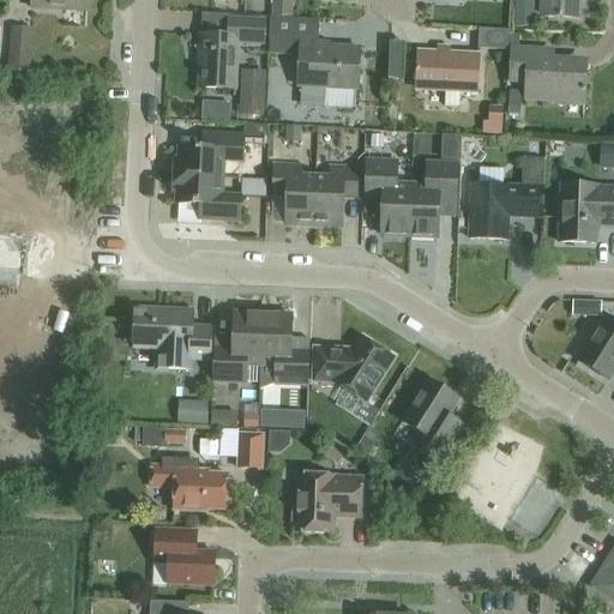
[(31,0),(31,8),(86,12),(86,0),(31,0)]
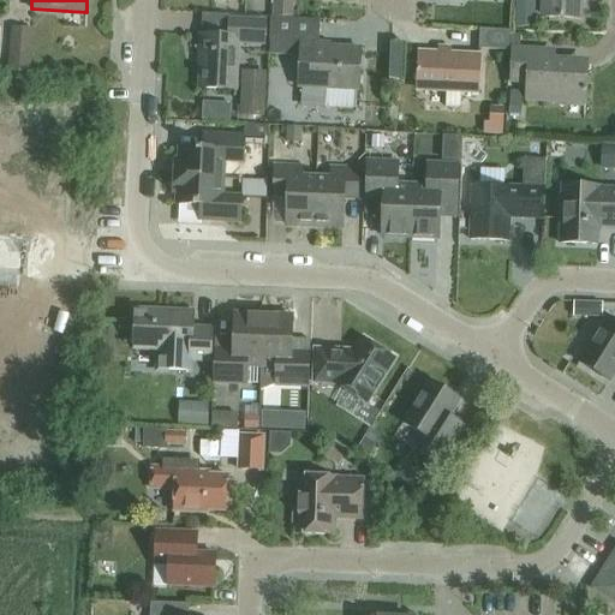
[(547,0),(547,18),(581,19),(581,0),(547,0)]
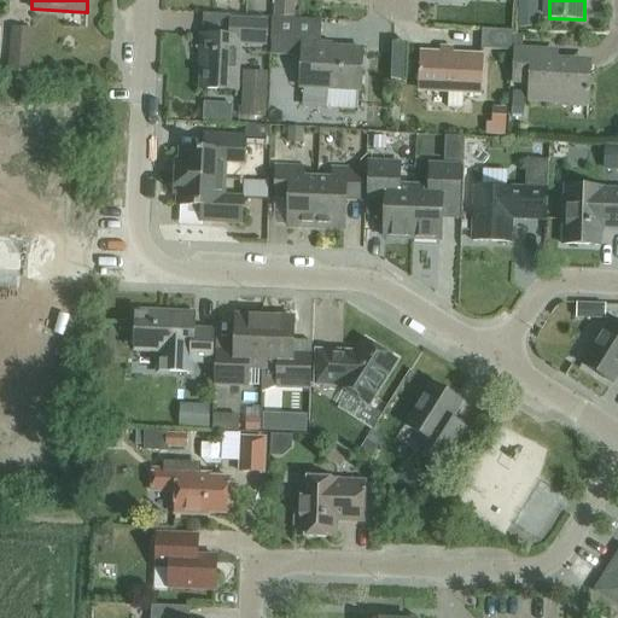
[(320,44),(316,44),(318,22),(322,22),(322,21),(272,18),(270,42),(273,42),(272,57),(302,58),(301,88),(360,91),(362,50),(320,47),(320,44)]
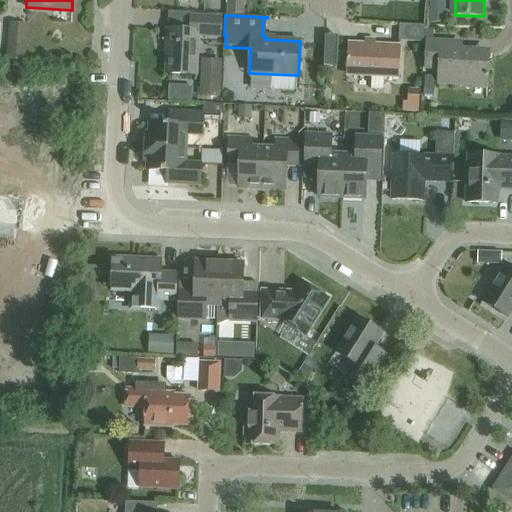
[(166,74),(196,76),(199,36),(220,37),(221,18),(191,16),(190,31),(169,30),(166,74)]
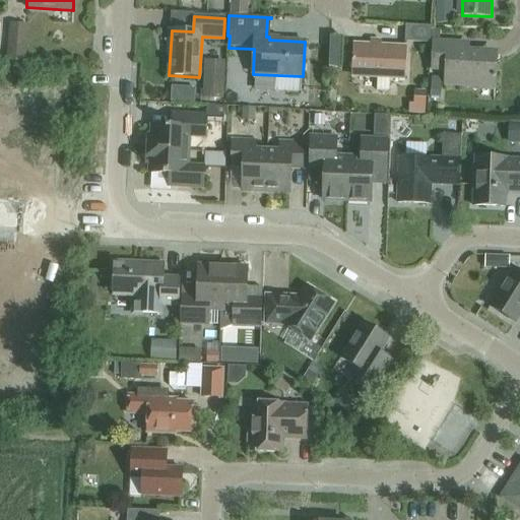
[(405,42),(431,43),(431,25),(406,24),(405,42)]
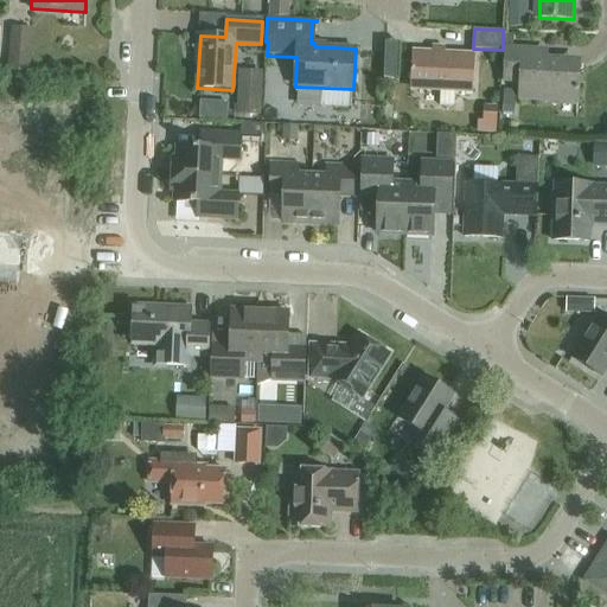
[(519,100),(577,102),(580,66),(534,64),(535,50),(505,48),(504,81),(521,82),(519,100)]
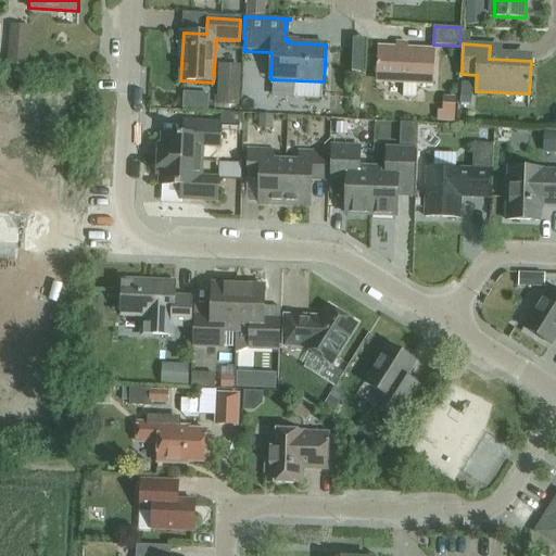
[(404,84),(432,85),(434,49),(378,47),(377,78),(404,79),(404,84)]
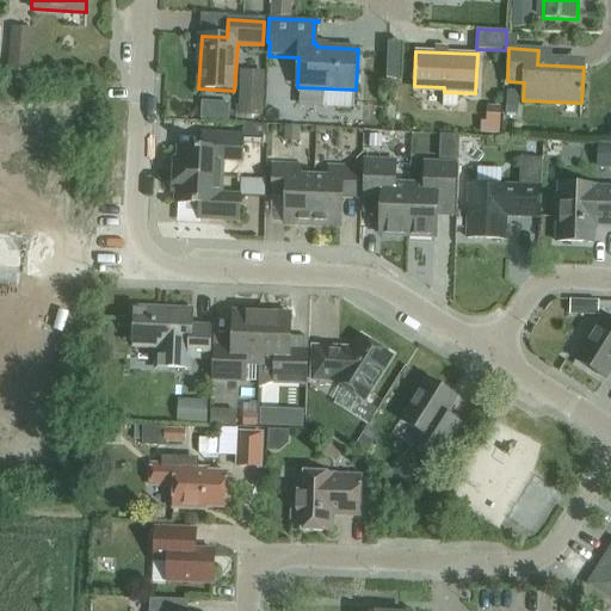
[(263,92),(241,92),(241,116),(263,116),(263,92)]
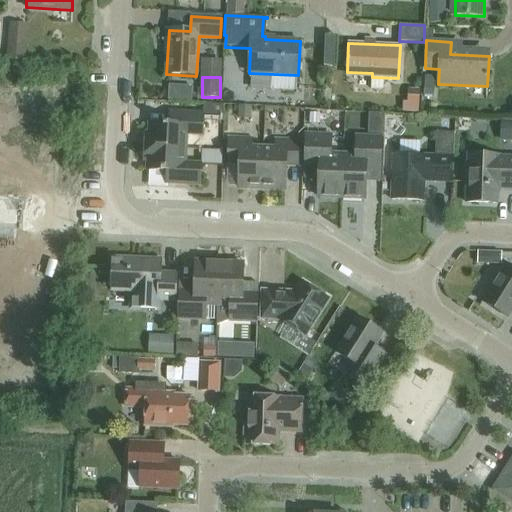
[(146,132),(145,146),(187,148),(188,135),(203,135),(204,113),(179,112),(178,125),(149,123),(149,132),(146,132)]
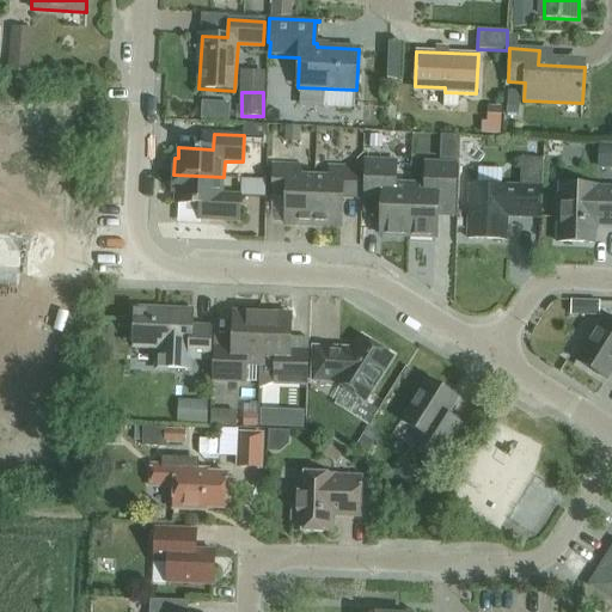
[(611,146),(598,146),(598,170),(611,170),(611,146)]
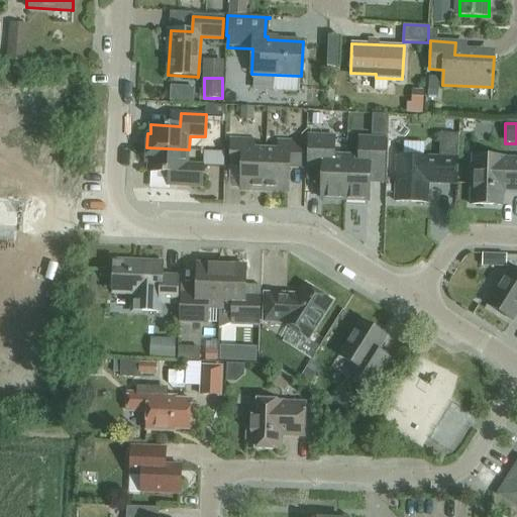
[(456,184),(457,159),(458,134),(439,133),(439,158),(398,156),(396,201),(427,202),(428,182),(456,184)]
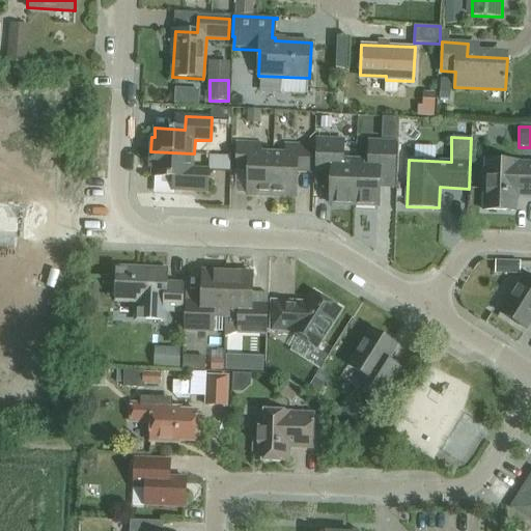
[(355,204),(356,161),(343,160),(343,140),(318,139),(317,173),(332,173),(331,203),(355,204)]
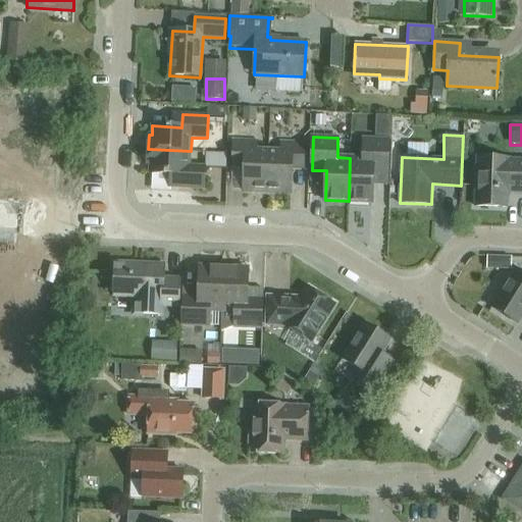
[(350,158),(349,201),(372,202),(373,172),(387,172),(388,140),(364,139),(363,158),(350,158)]
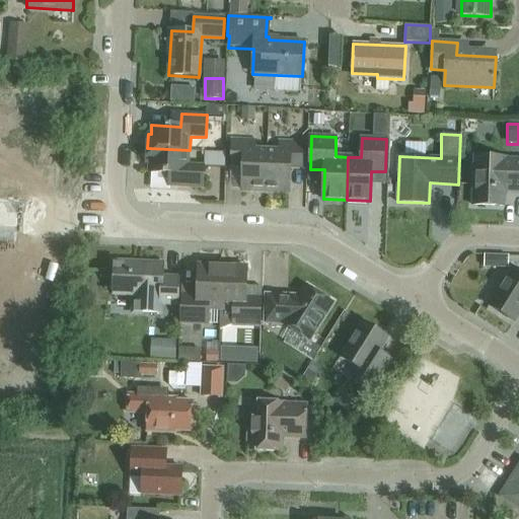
[(266,191),(267,150),(255,150),(255,140),(231,139),(231,164),(243,165),(242,190),(266,191)]
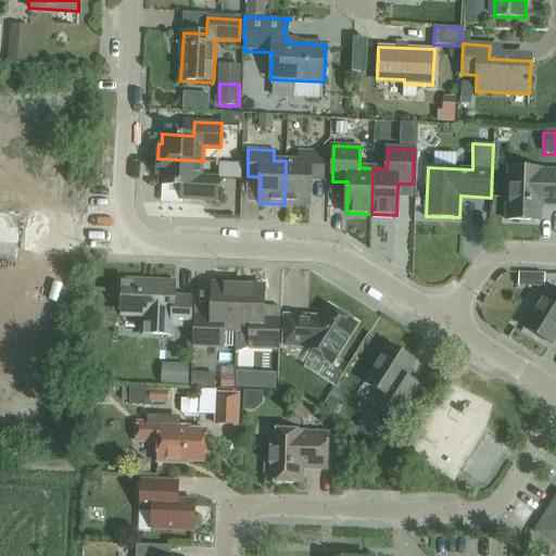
[(299,162),(286,161),(285,204),(310,205),(311,179),(324,179),(325,152),(299,151),(299,162)]
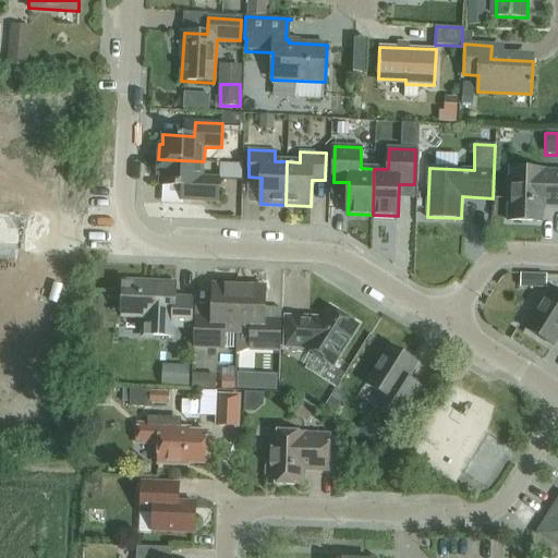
[(204,161),(158,159),(158,174),(160,176),(160,185),(192,186),(191,201),(218,202),(219,178),(203,177),(204,161)]
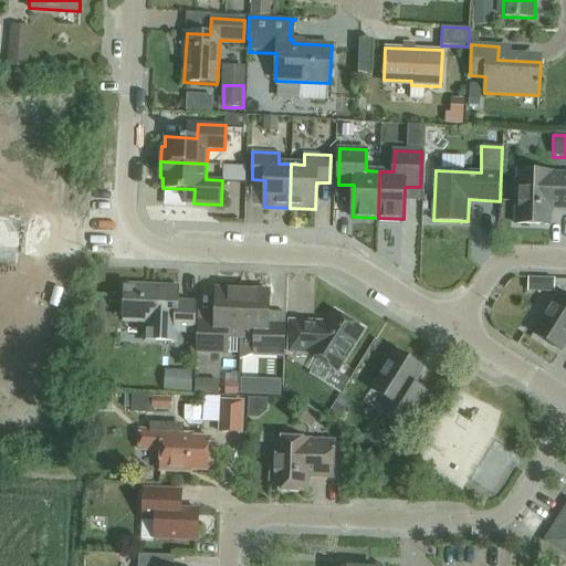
[(565,203),(565,173),(554,173),(554,171),(517,170),(515,223),(551,224),(552,209),(554,209),(558,205),(565,203)]
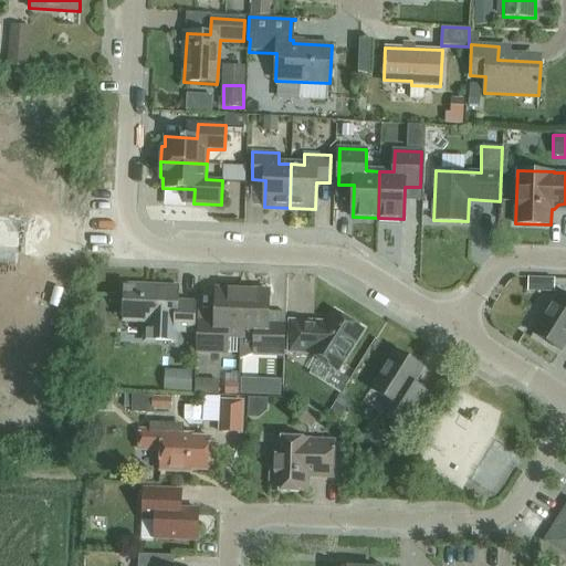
[(124,322),(146,322),(146,339),(176,341),(177,332),(195,333),(196,302),(178,302),(178,285),(177,285),(177,287),(125,286),(124,322)]
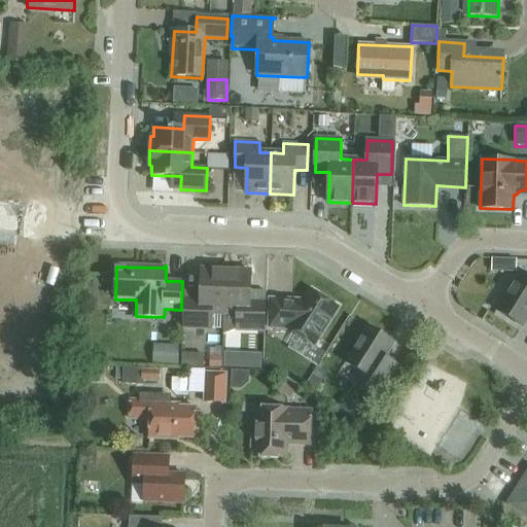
[(224,314),(226,271),(202,270),(201,300),(185,299),(183,327),(212,328),(212,313),(224,314)]
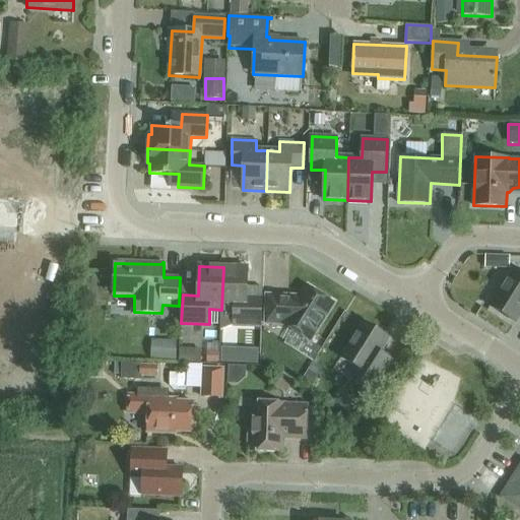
[(221,325),(234,325),(261,326),(262,287),(261,287),(261,288),(261,298),(247,298),(248,268),(223,267),(221,310),(221,325)]
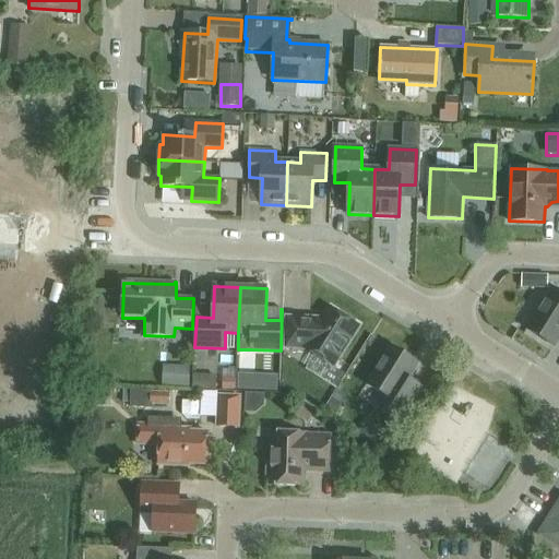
[(555,346),(558,339),(558,292),(552,288),(527,329),(555,346)]
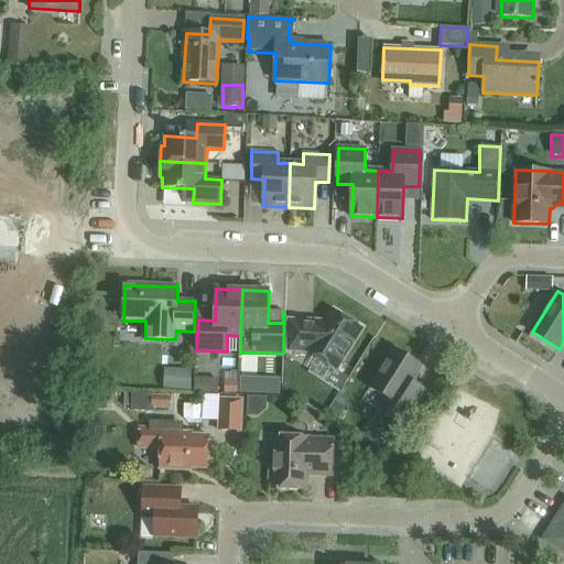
[(290,321),(289,350),(306,351),(336,370),(362,329),(359,327),(358,323),(351,318),(347,320),(332,311),(325,322),(290,321)]
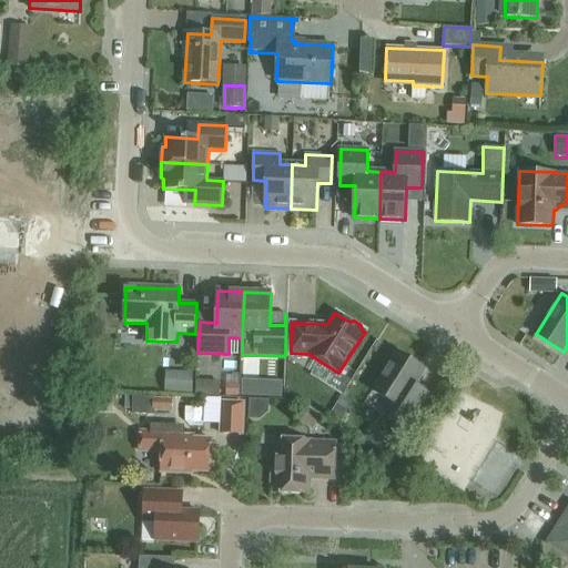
[(428,393),(427,393),(415,385),(425,369),(397,353),(374,391),(391,401),(384,411),(407,425),(428,393)]
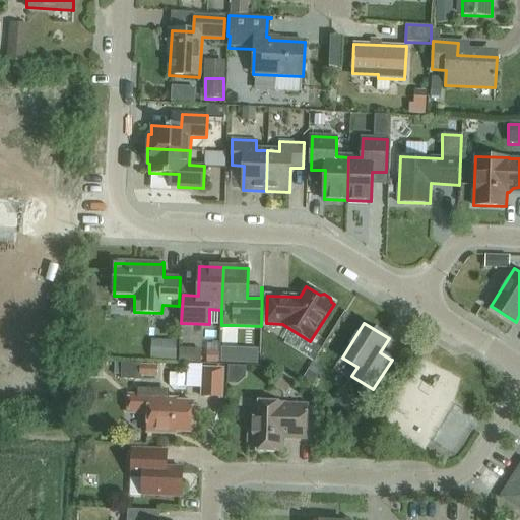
[(121,379),(140,380),(141,375),(157,376),(158,366),(141,365),(141,364),(122,363),(121,379)]
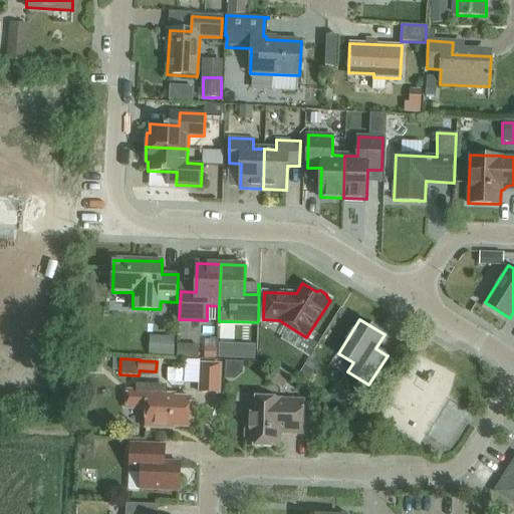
[(201,363),(200,392),(220,393),(221,364),(201,363)]
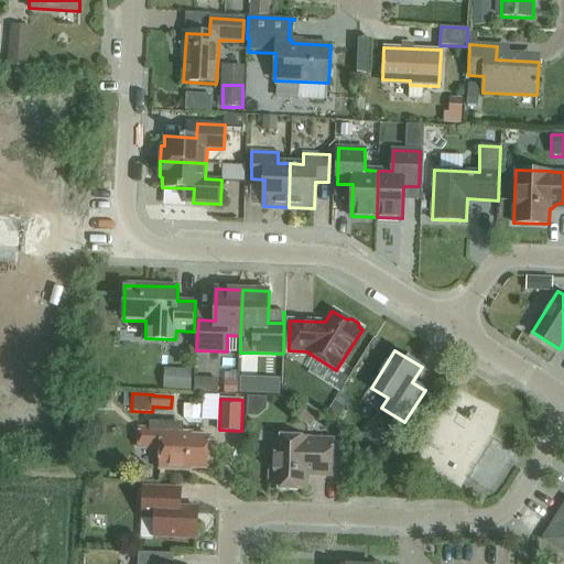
[(192,433),(162,432),(162,429),(138,429),(138,449),(161,451),(160,469),(179,470),(179,467),(208,468),(209,436),(192,435),(192,433)]
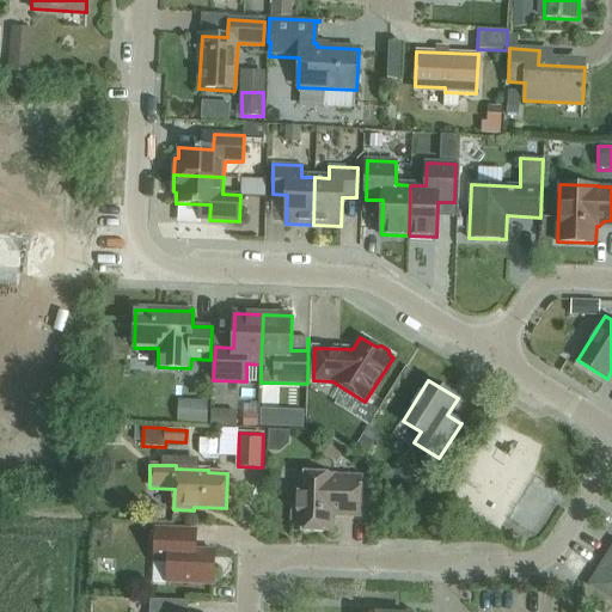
[(293,507),(292,521),(295,525),(294,531),(332,532),(334,514),(336,515),(342,513),(342,509),(359,510),(359,515),(360,515),(361,477),(335,476),(335,475),(297,473),(295,503),(293,507)]
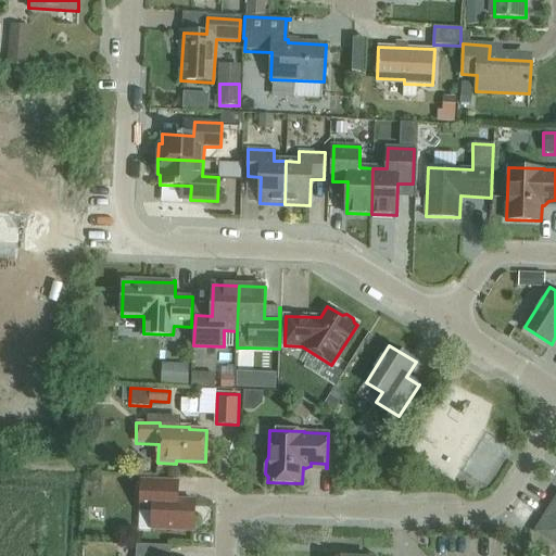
[(489,436),(467,472),(490,485),(512,450),(489,436)]
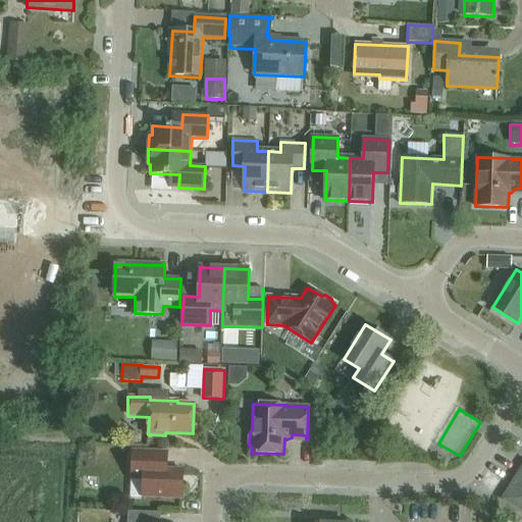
[(133,451),(132,478),(144,478),(143,497),(183,499),(184,470),(167,469),(164,466),(165,453),(168,453),(133,451)]
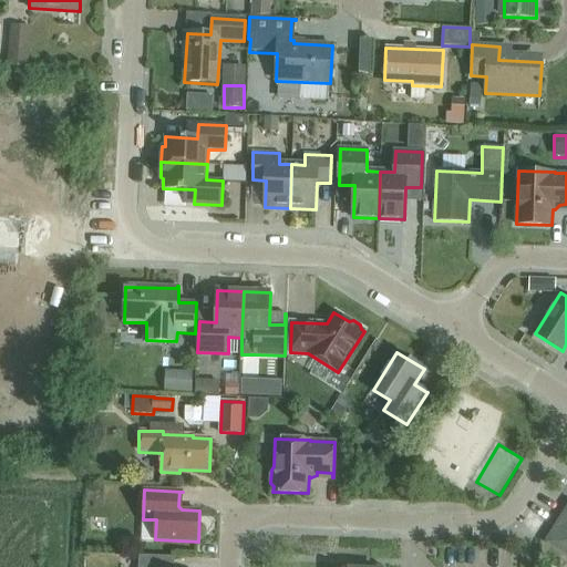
[(566,512),(548,542),(566,553),(566,512)]
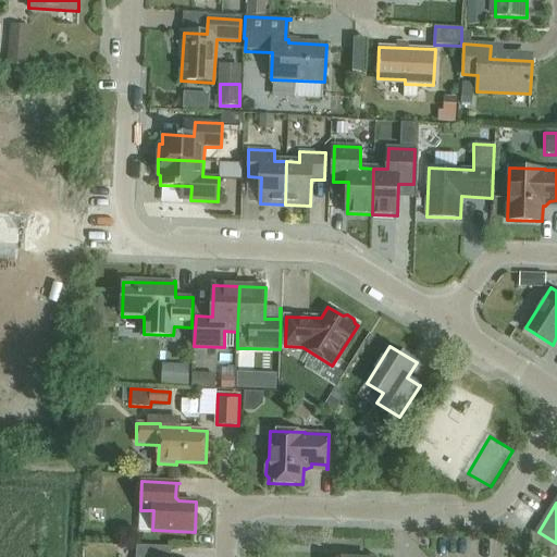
[(171,556),(172,546),(137,545),(136,556),(171,556)]
